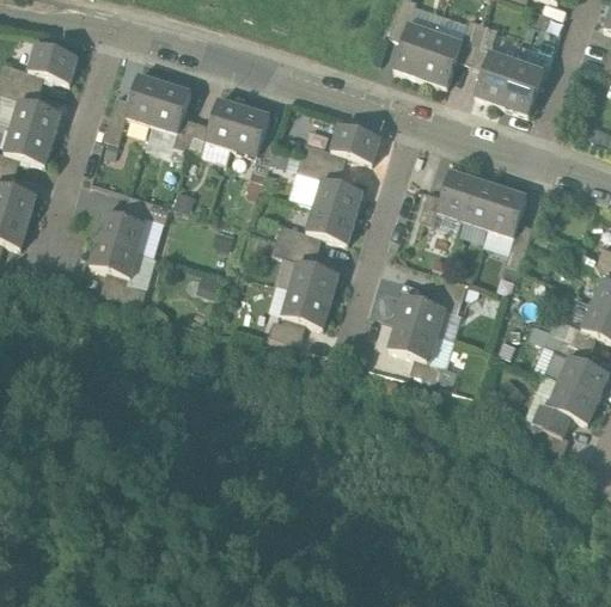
[(402,0),(388,41),(402,44),(408,26),(408,28),(416,5),(402,0)]
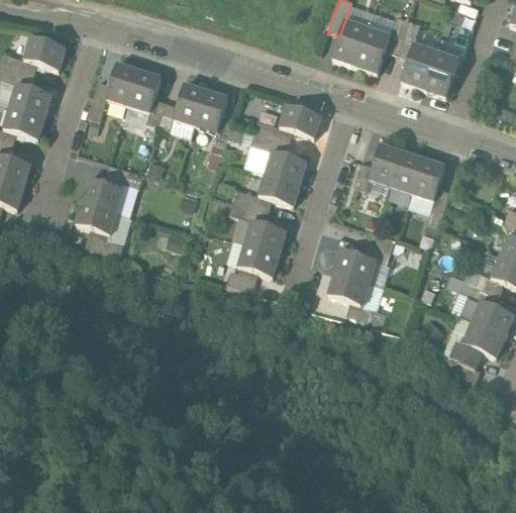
[(463,15),(450,10),(447,20),(460,24),(463,15)]
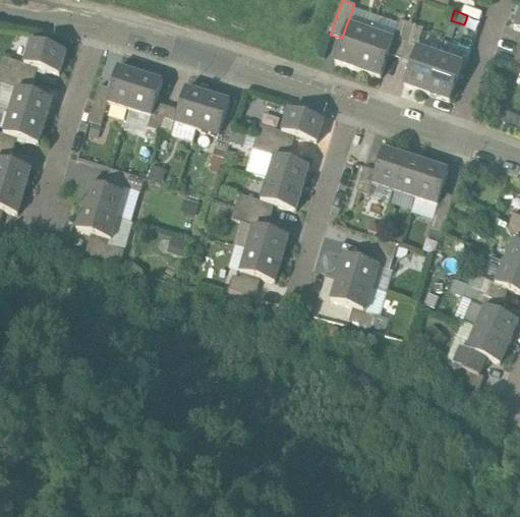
[(411,23),(399,19),(393,39),(388,54),(399,58),(411,23)]
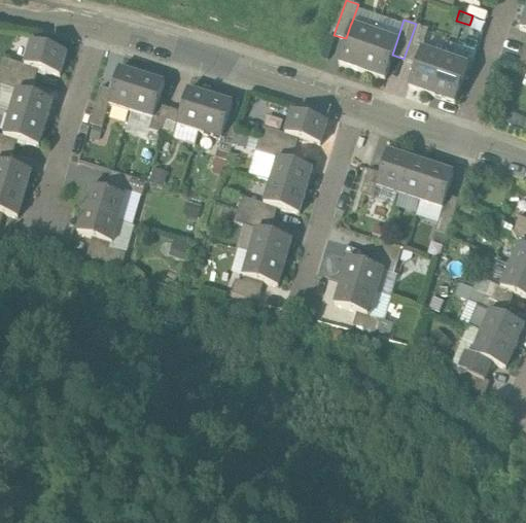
[(351,24),(351,23),(346,38),(338,62),(361,70),(374,31),(351,24)]
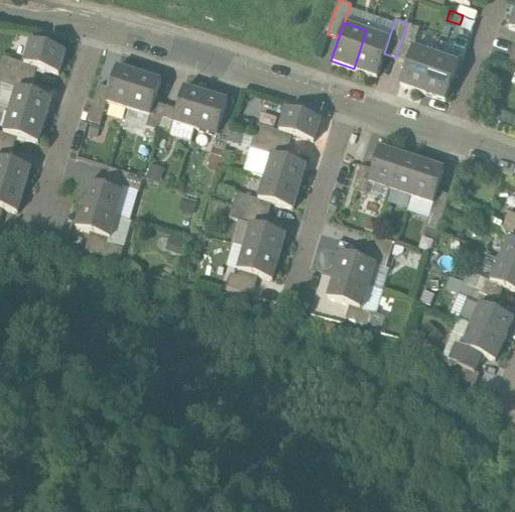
[(407,23),(395,57),(407,61),(412,46),(419,27),(407,23)]
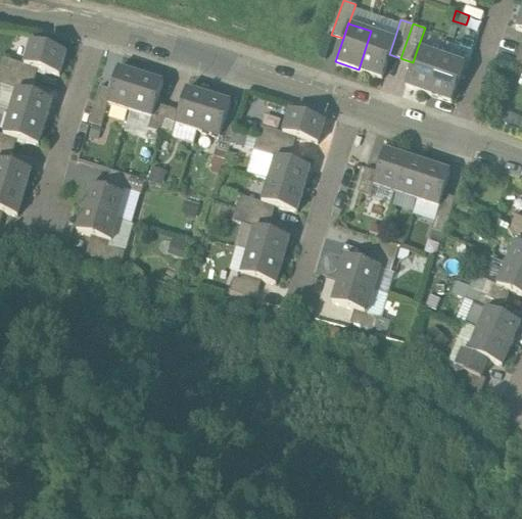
[(394,39),(371,31),(359,69),(381,78),(389,54),(394,39)]
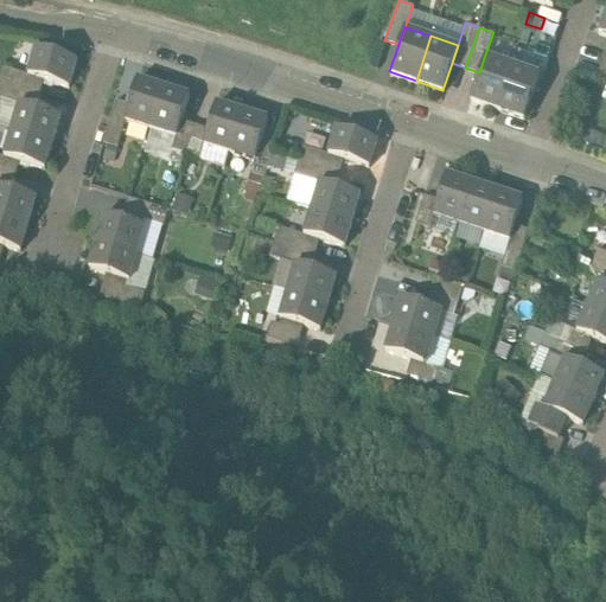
[(76,56),(34,43),(26,69),(26,70),(42,75),(67,82),(76,56)]
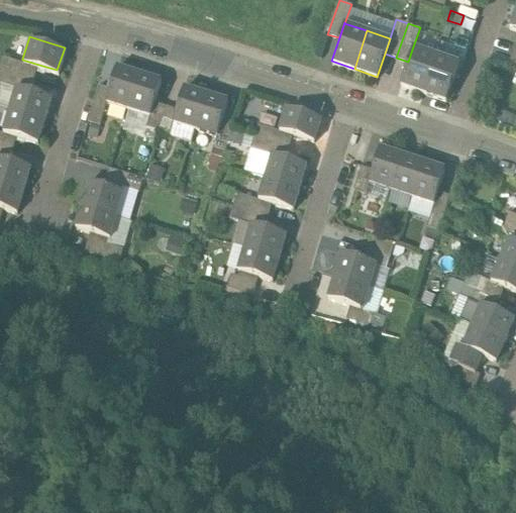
[(413,46),(408,62),(400,85),(422,92),(435,54),(413,46)]
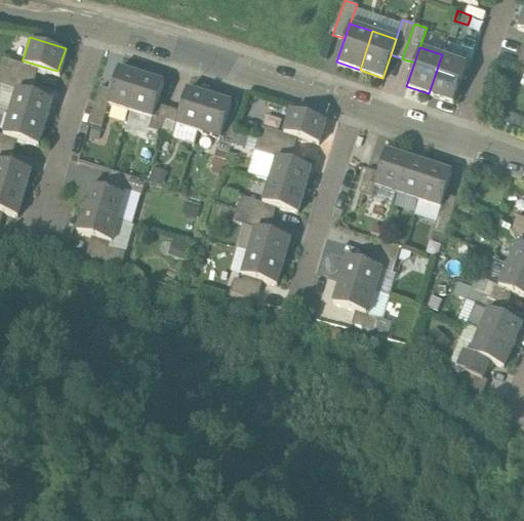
[(23,59),(1,52),(0,55),(0,65),(33,76),(36,65),(23,61),(23,59)]
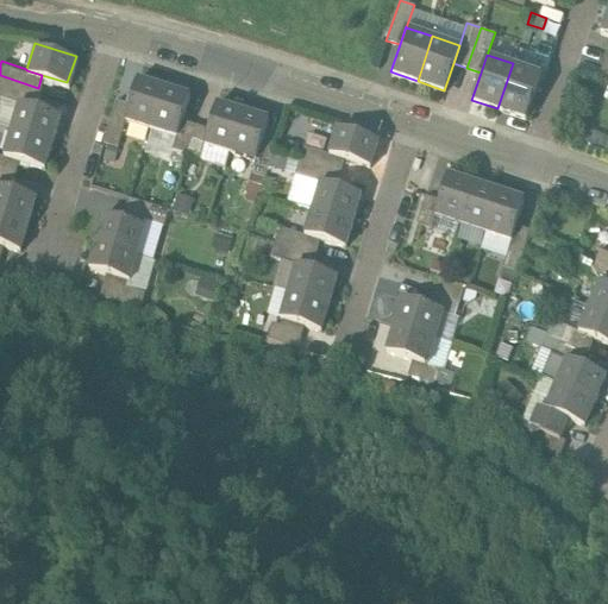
[(607,63),(602,62),(596,75),(607,79),(607,63)]
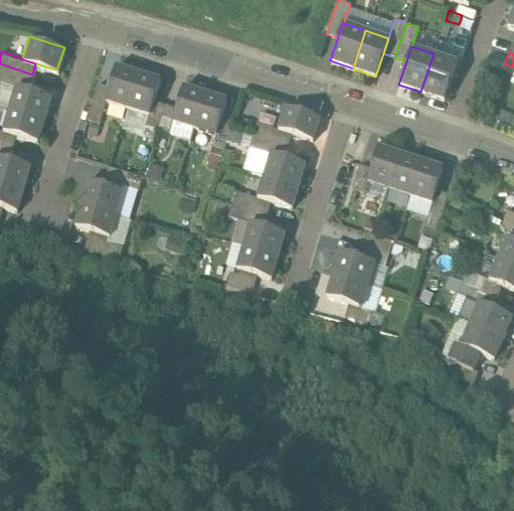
[(457,61),(434,53),(420,92),(444,100),(457,61)]
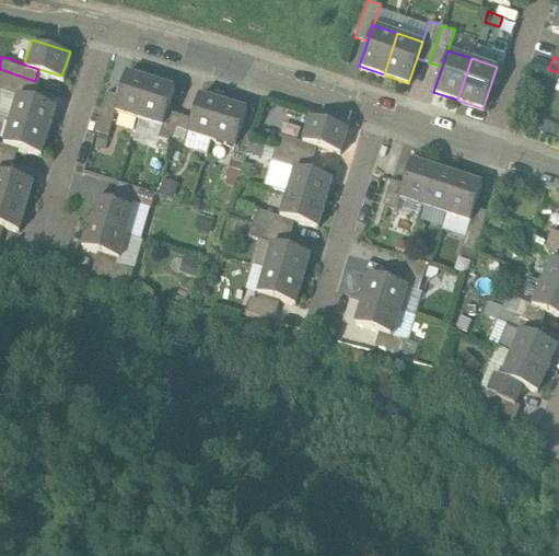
[(35,81),(0,69),(0,83),(16,90),(31,94),(35,81)]
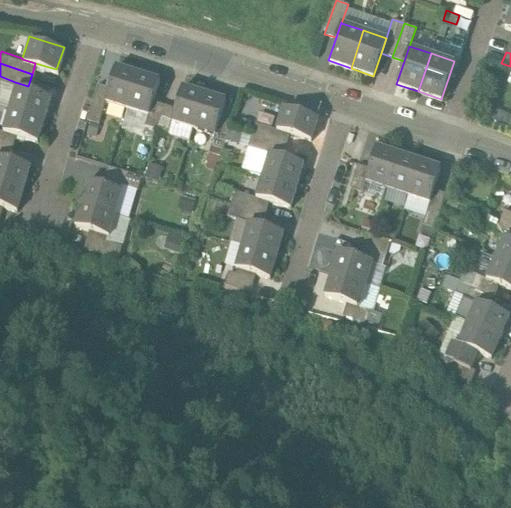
[(137,70),(115,63),(108,84),(104,97),(105,97),(126,104),(137,70)]
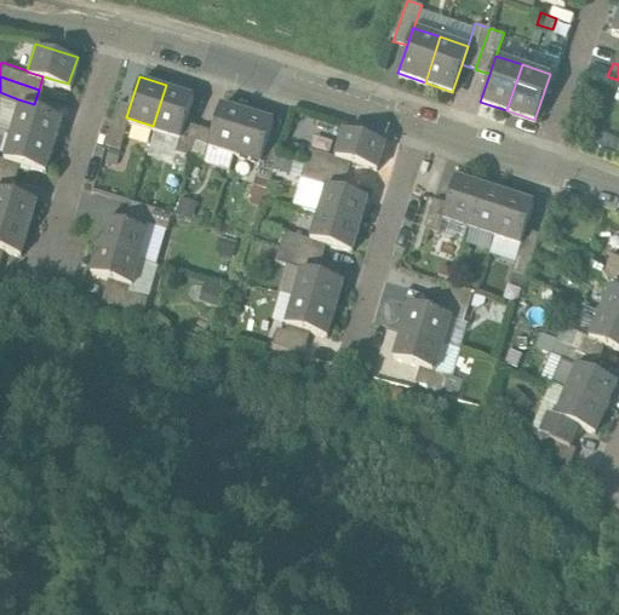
[(191,93),(166,85),(153,126),(178,134),(179,134),(184,119),(191,93)]
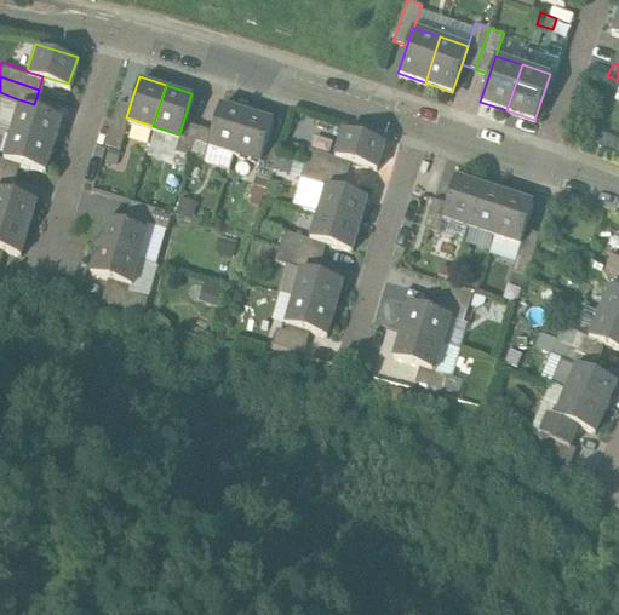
[(118,98),(104,139),(119,144),(127,118),(126,118),(131,102),(118,98)]
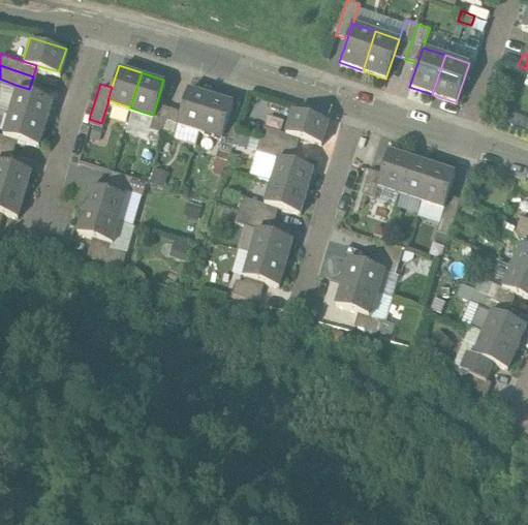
[(29,89),(16,85),(8,106),(43,118),(51,95),(29,89)]
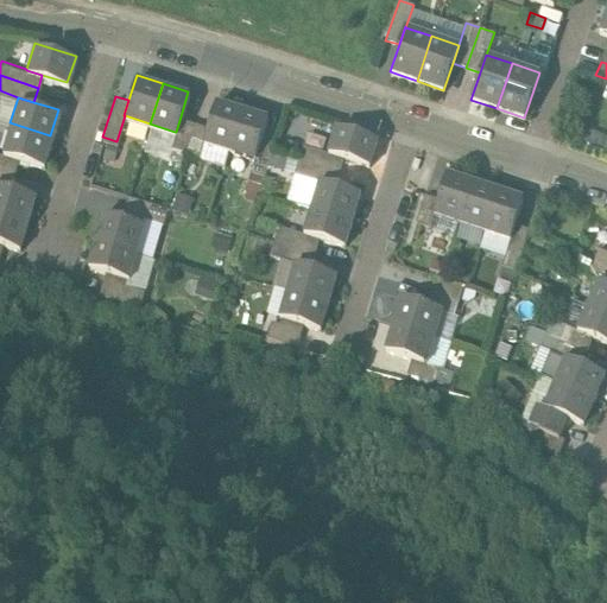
[(241,108),(215,100),(208,125),(203,140),(228,148),(241,108)]
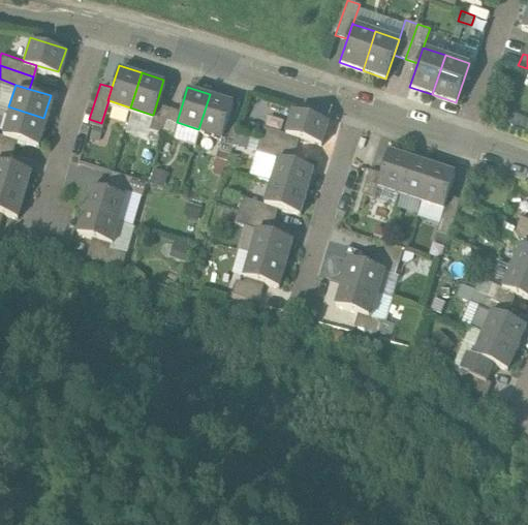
[(233,101),(210,94),(198,129),(221,136),(225,123),(233,101)]
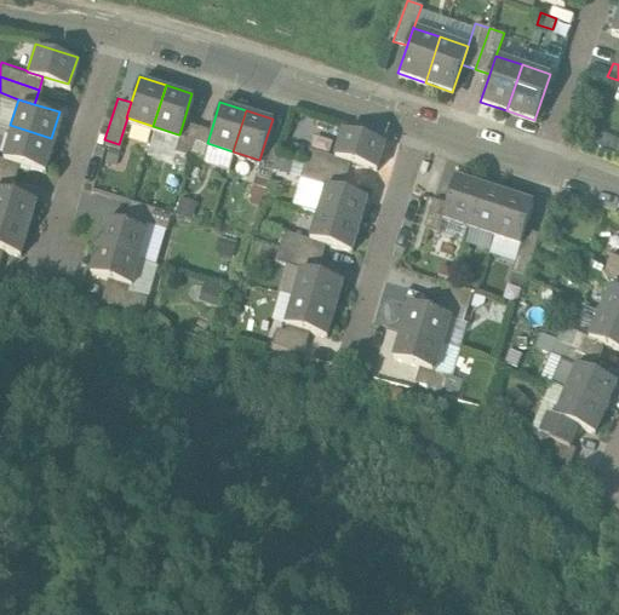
[(198,124),(184,119),(179,134),(178,134),(175,147),(189,151),(198,124)]
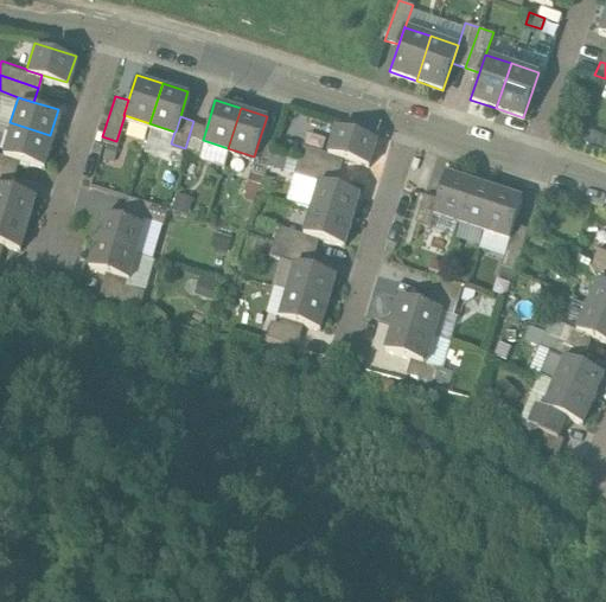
[(556,117),(552,132),(557,134),(562,120),(556,117)]
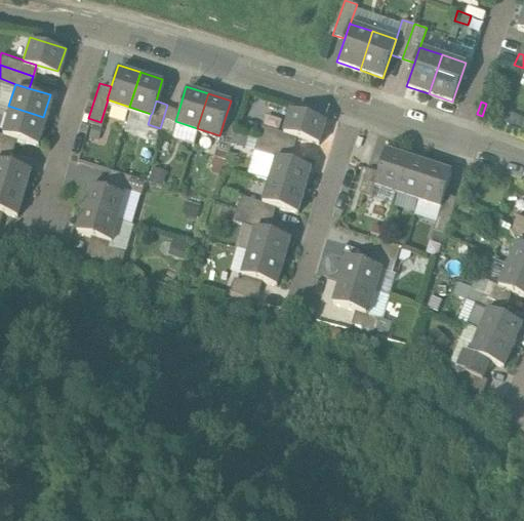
[(523,106),(516,102),(508,115),(523,124),(523,106)]
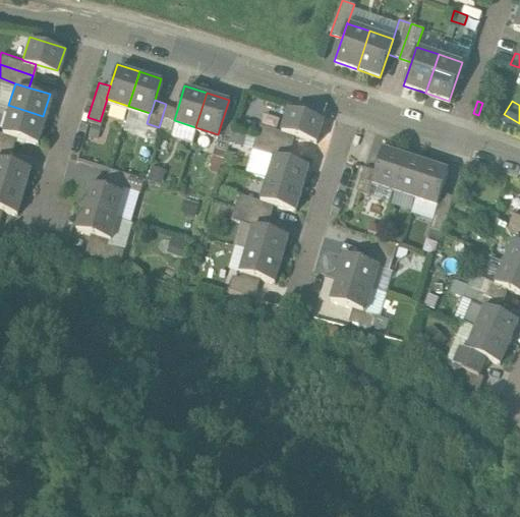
[(178,107),(166,104),(159,127),(171,130),(174,120),(178,107)]
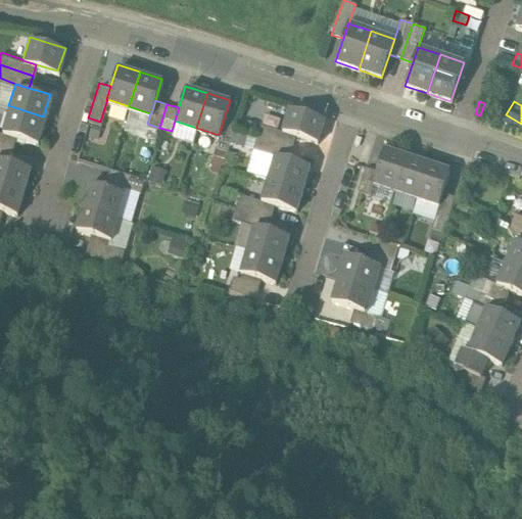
[(43,116),(8,105),(1,128),(14,132),(36,139),(43,116)]
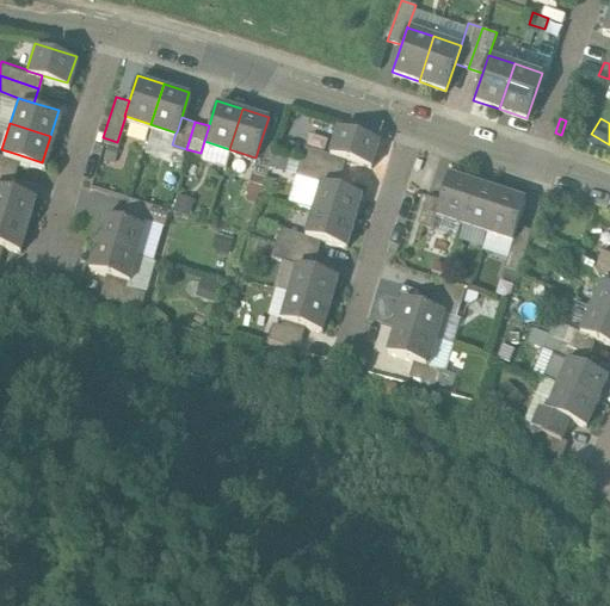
[(379,140),(338,127),(330,153),(330,154),(345,159),(370,167),(379,140)]
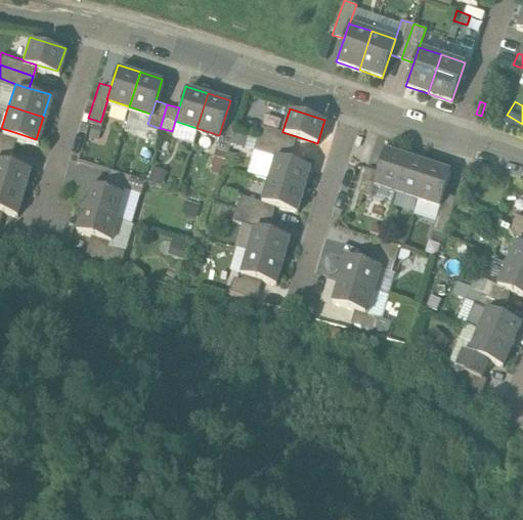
[(235,126),(223,122),(219,135),(215,145),(227,149),(235,126)]
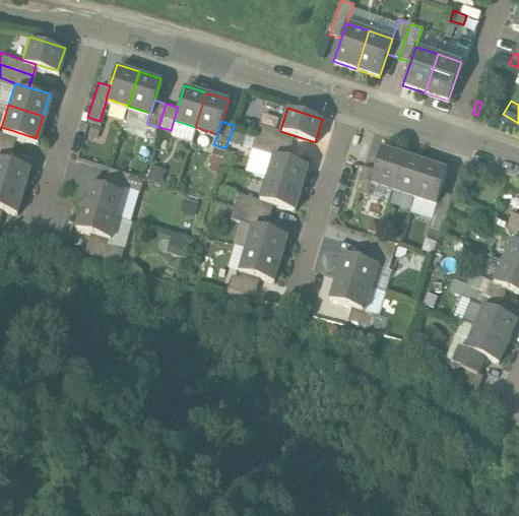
[(280,130),(259,124),(255,136),(289,146),(294,135),(280,131),(280,130)]
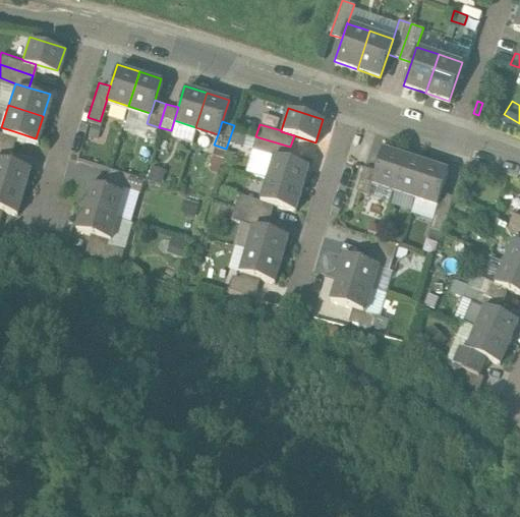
[(1,127),(0,126),(0,138),(11,142),(14,131),(1,127)]
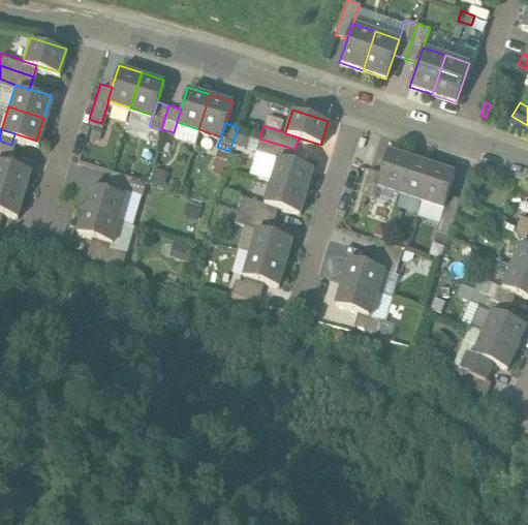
[(294,149),(259,139),(255,150),(278,157),(291,161),(294,149)]
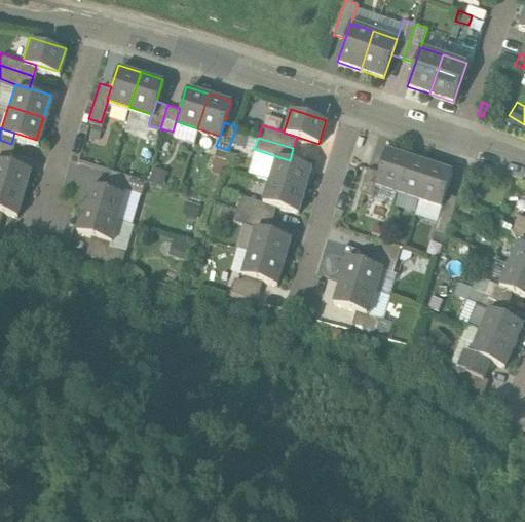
[(11,144),(0,140),(0,153),(7,156),(11,144)]
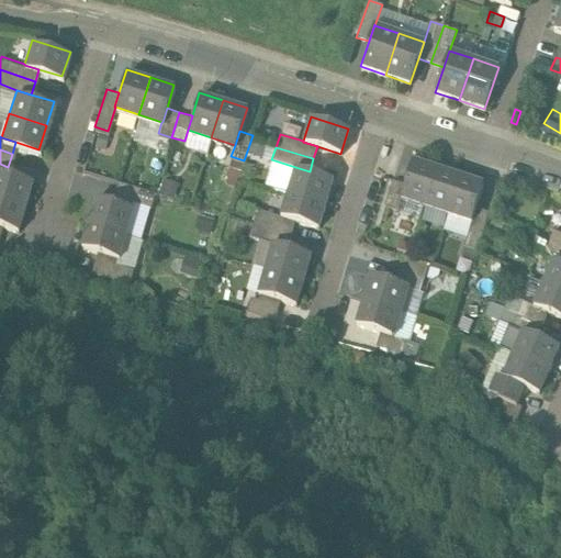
[(436,167),(413,159),(405,183),(401,198),(424,204),(436,167)]
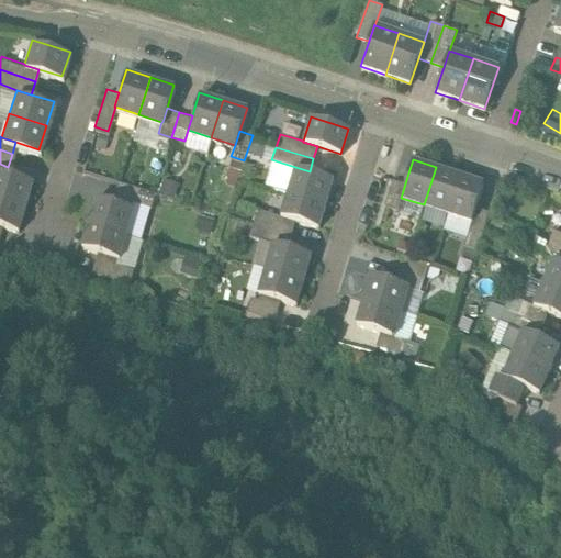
[(8,167),(0,164),(0,190),(23,198),(31,175),(8,167)]
